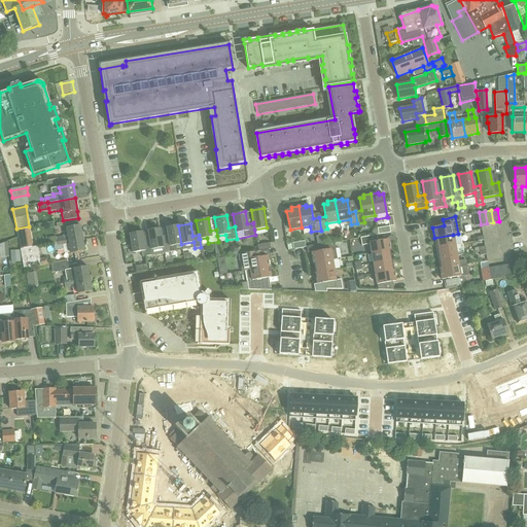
[(68,241),(82,238),(80,225),(66,227),(68,241)]
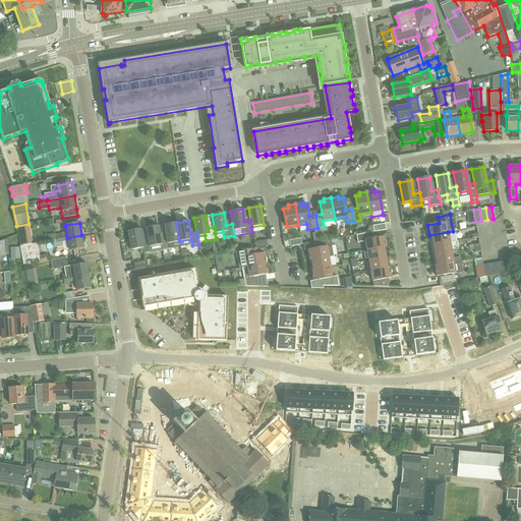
[(166,237),(161,238),(160,238),(161,244),(162,250),(174,248),(173,242),(179,241),(176,223),(164,225),(166,237)]
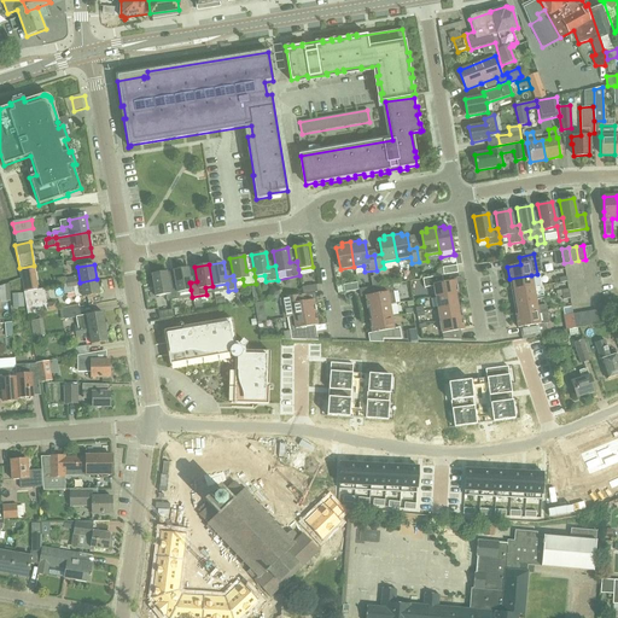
[(442,268),(443,275),(458,273),(456,266),(442,268)]
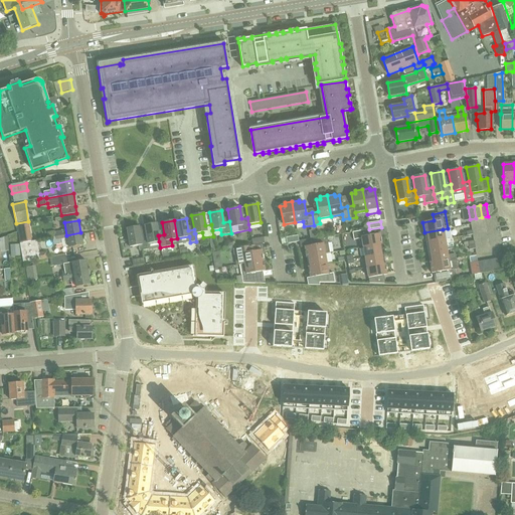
[(146,237),(141,238),(140,238),(142,245),(142,250),(149,249),(148,244),(159,241),(158,235),(159,235),(156,223),(144,225),(146,237)]
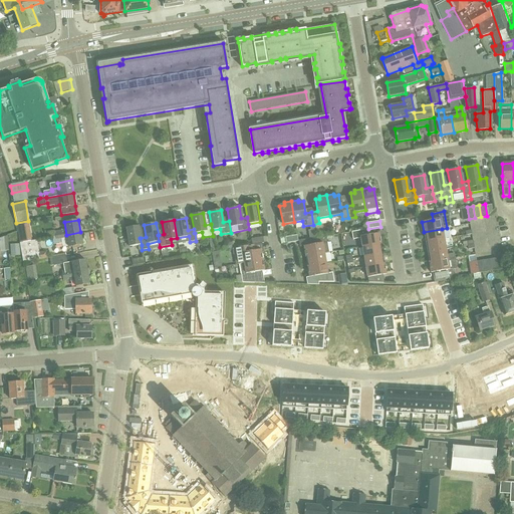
[(140,238),(141,238),(139,226),(125,228),(130,247),(142,245),(140,238)]
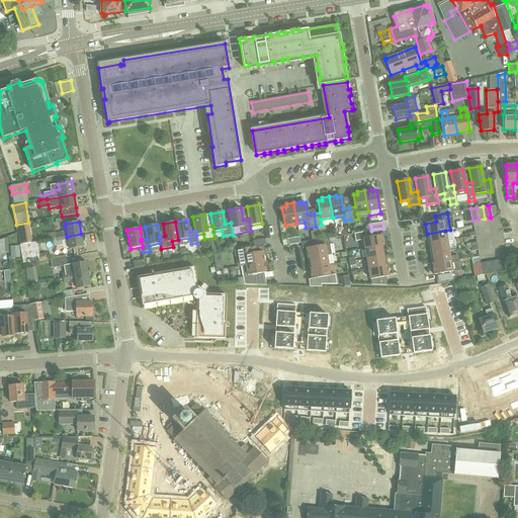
[(370,231),(365,232),(354,234),(355,241),(363,240),(364,249),(383,246),(381,235),(371,237),(370,231)]
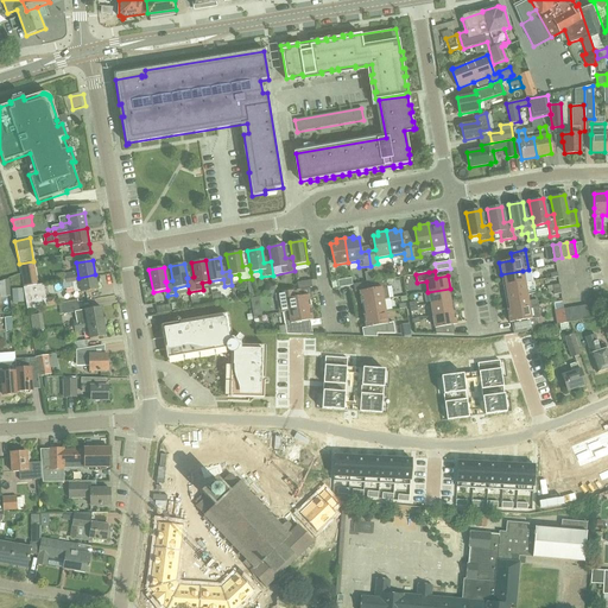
[(525,283),(523,271),(501,274),(504,286),(525,283)]
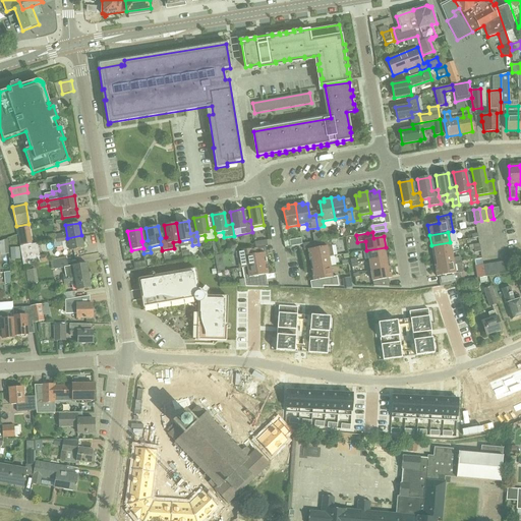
[(81,235),(67,238),(63,238),(56,240),(57,245),(68,243),(70,251),(83,248),(81,235)]
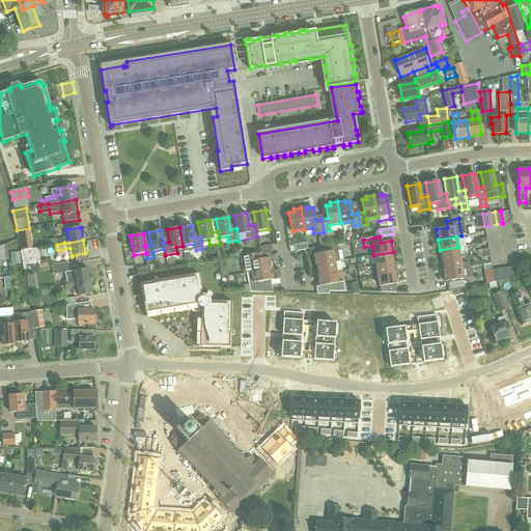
[(296,251),(308,249),(307,243),(295,245),(296,251)]
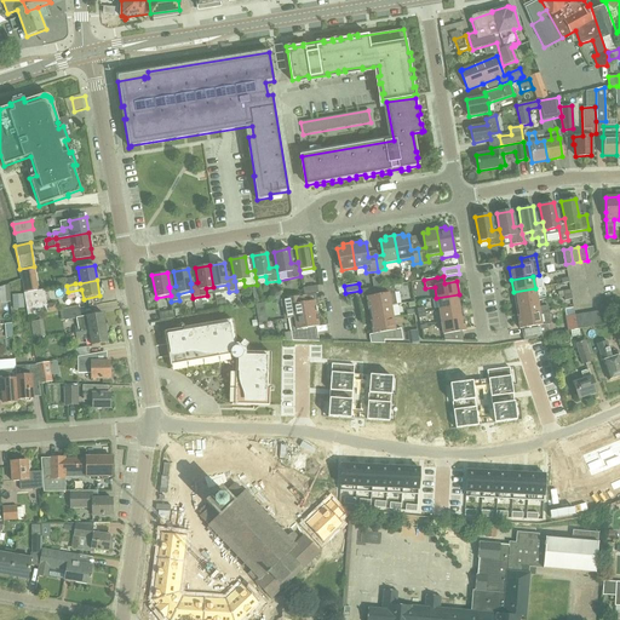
[(368,310),(391,305),(396,304),(394,285),(379,287),(380,294),(366,297),(368,310)]
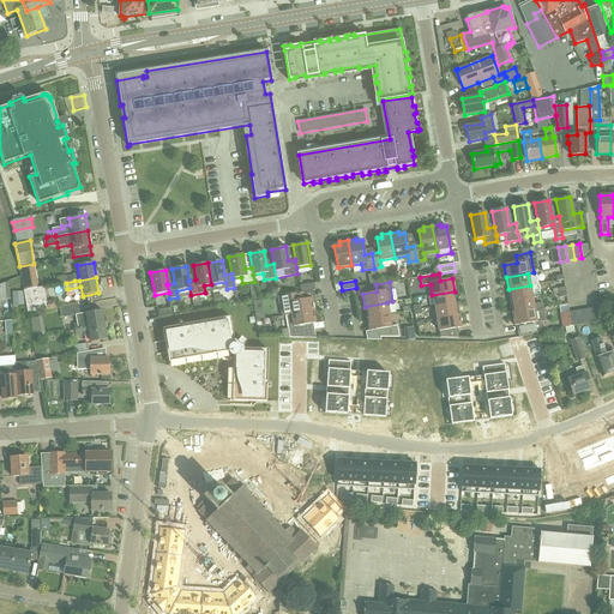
[(301,293),(312,290),(315,290),(313,283),(300,286),(301,293)]
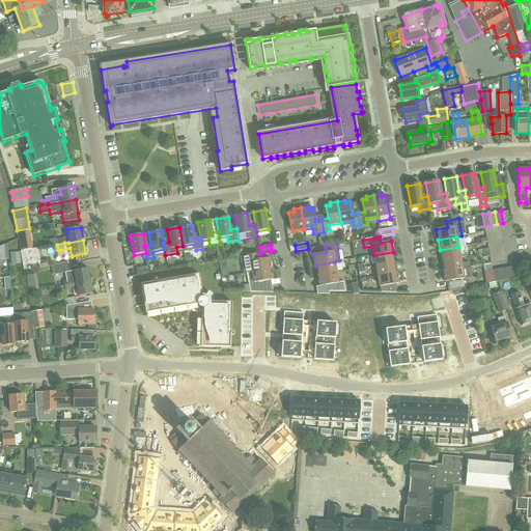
[(464,246),(458,247),(440,250),(441,260),(460,257),(459,251),(463,250),(465,249),(464,246)]
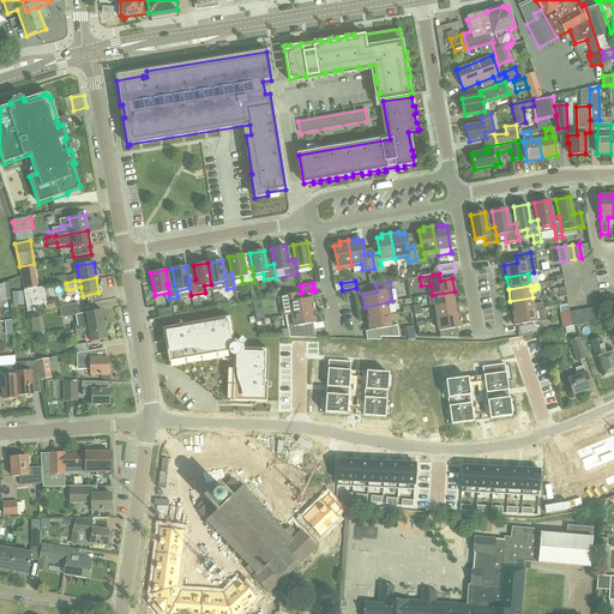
[(44,287),(23,290),(28,314),(48,311),(44,287)]
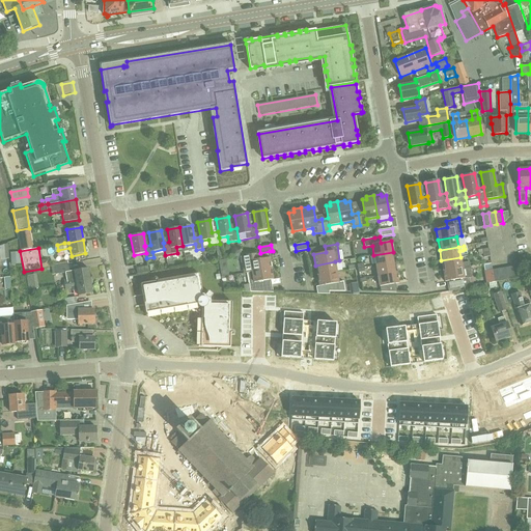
[(270,251),(260,253),(242,256),(241,250),(236,250),(234,253),(234,257),(240,257),(241,263),(244,262),(245,273),(271,269),(270,261),(272,260),(270,251)]
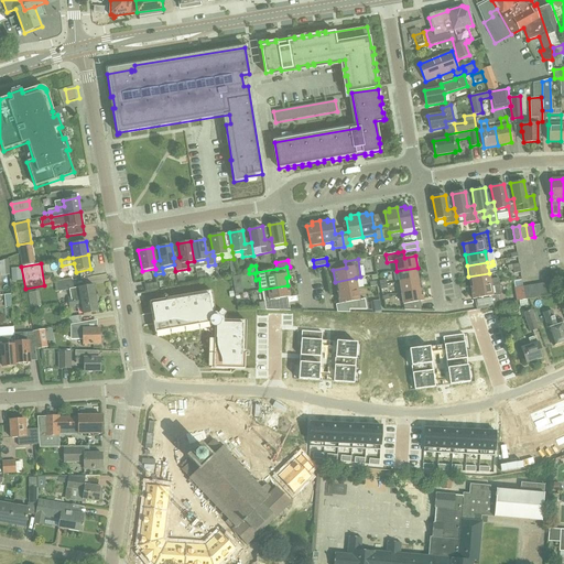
[(11,269),(12,281),(22,280),(21,268),(11,269)]
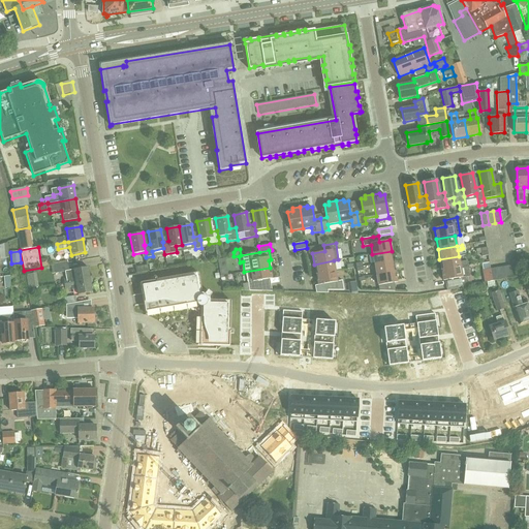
[(392,251),(372,254),(374,265),(394,261),(392,251)]
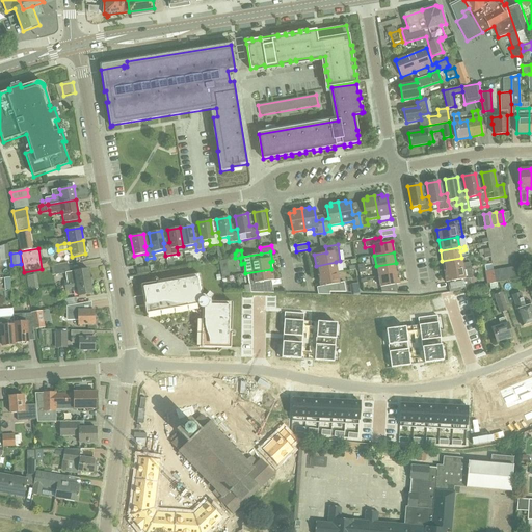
[(463,268),(461,258),(442,261),(444,271),(463,268)]
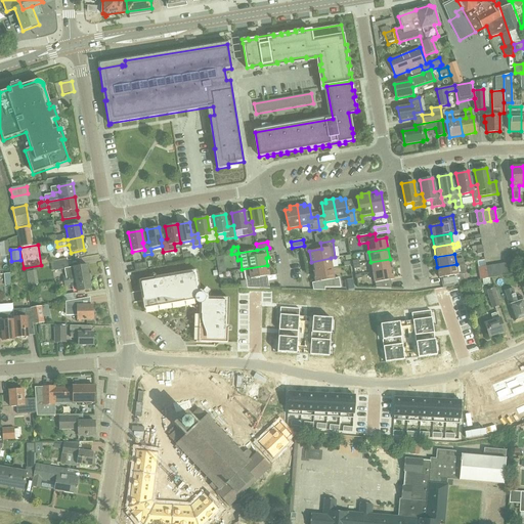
[(331,258),(311,262),(313,272),(332,268),(331,258)]
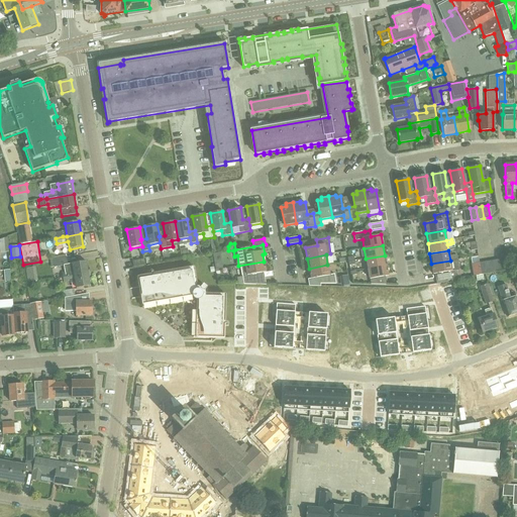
[(387,266),(385,255),(366,259),(368,269),(387,266)]
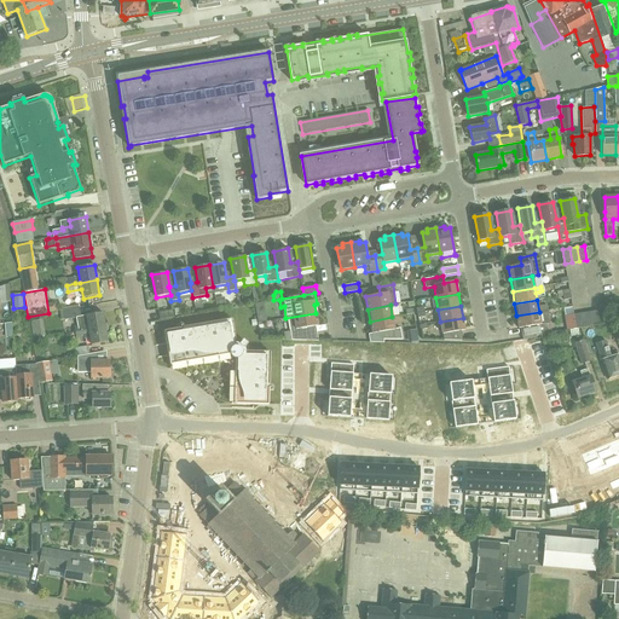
[(79,317),(81,316),(80,307),(63,311),(64,320),(79,317)]
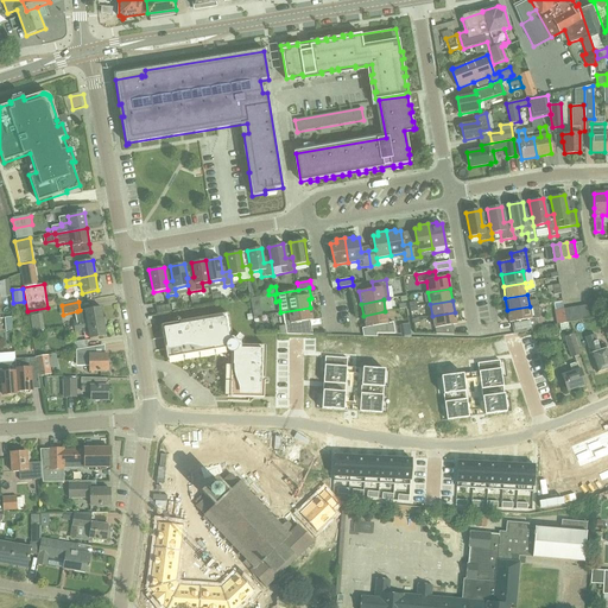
[(593,304),(586,305),(588,318),(595,317),(593,304)]
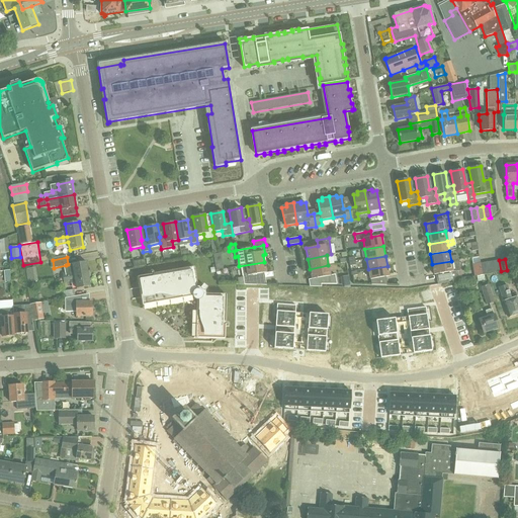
[(146,266),(146,265),(145,260),(133,262),(134,268),(146,266)]
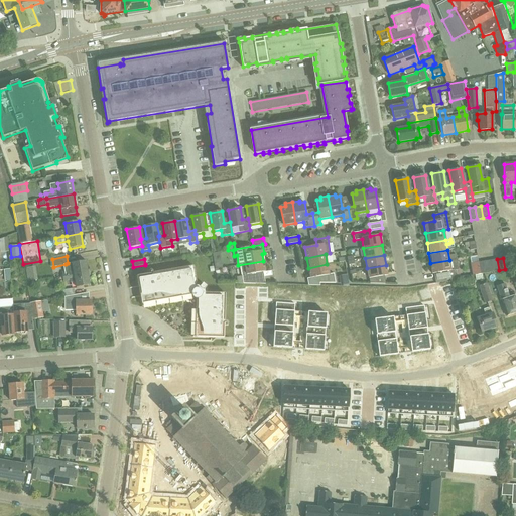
[(499,270),(497,259),(491,260),(493,271),(499,270)]
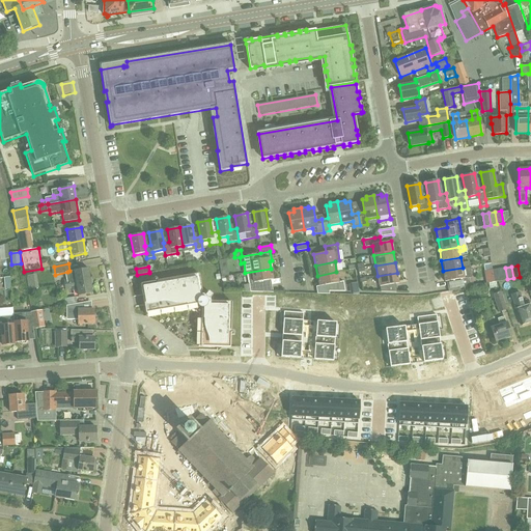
[(463,268),(443,271),(445,282),(456,280),(458,288),(471,286),(469,277),(465,278),(463,268)]
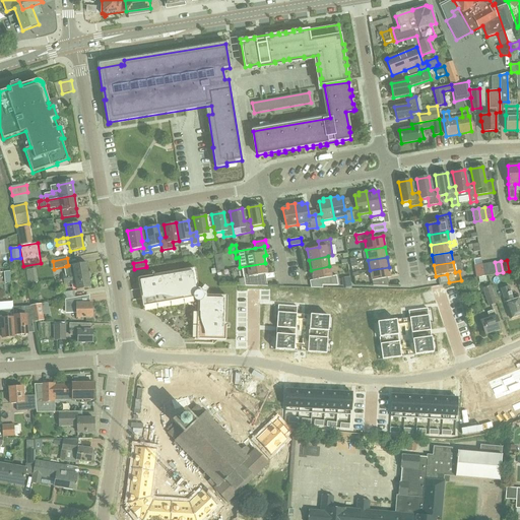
[(63,279),(88,275),(86,263),(70,266),(68,268),(69,274),(62,275),(63,279)]
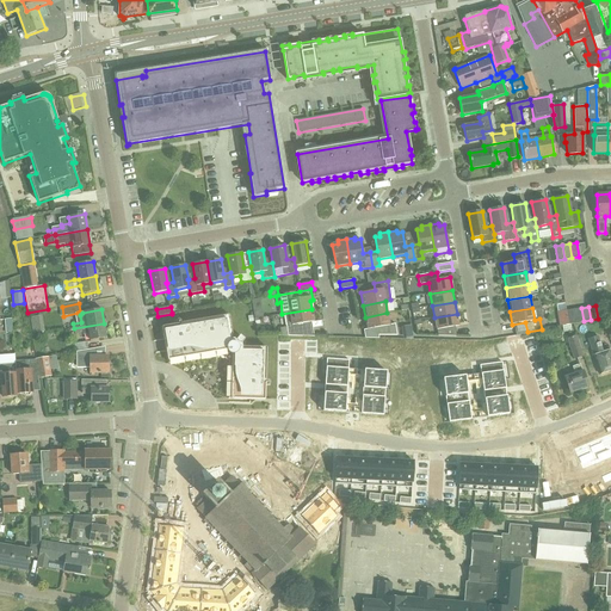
[(312,309),(282,314),(284,314),(288,337),(302,337),(300,323),(314,321),(312,309)]
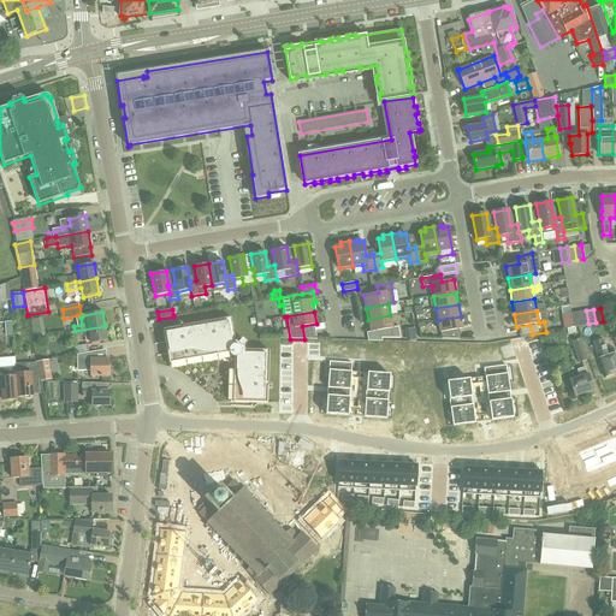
[(581,325),(579,312),(572,313),(573,318),(574,327),(575,326),(581,325)]
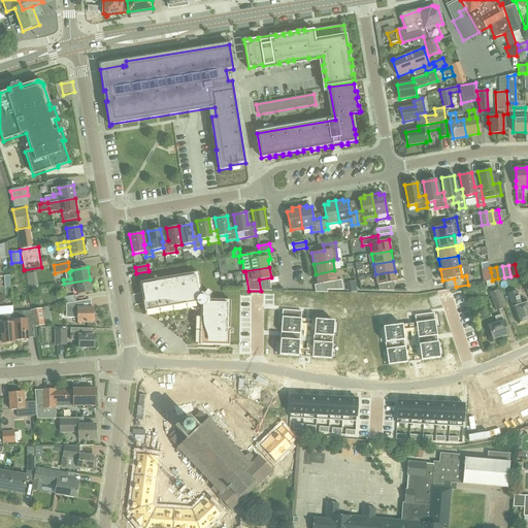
[(336,281),(334,270),(316,274),(318,285),(325,284),(327,290),(343,290),(341,279),(336,281)]
